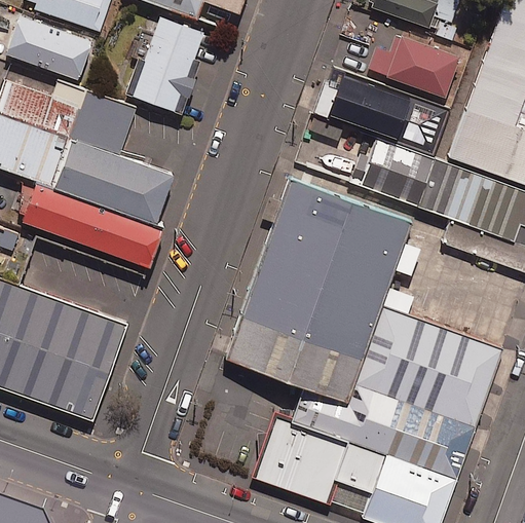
[(112,0),(28,0),(39,3),(37,10),(102,32),(112,0)]
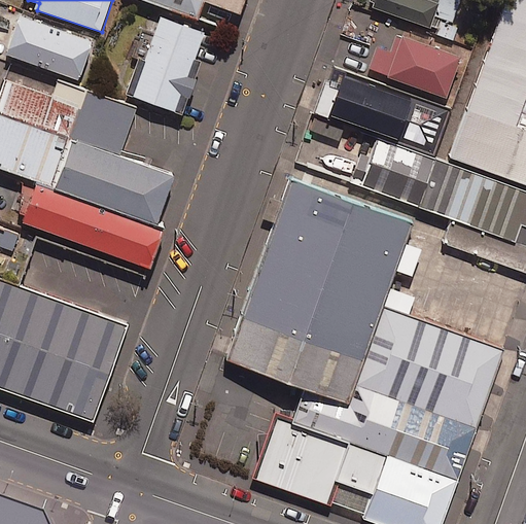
[(244,0),(144,0),(199,20),(205,1),(240,13),(244,0)]
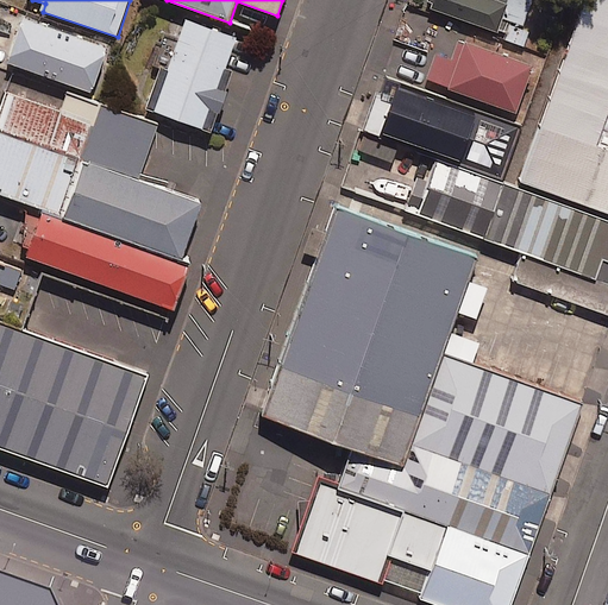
[(433,4),(431,10),(499,33),(499,32),(508,36),(513,24),(524,27),(533,0),(427,0),(427,2),(433,4)]
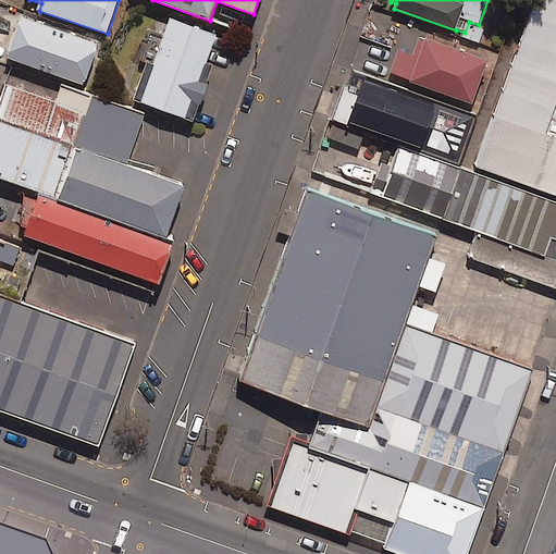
[(555,0),(536,0),(477,167),(555,195),(555,0)]
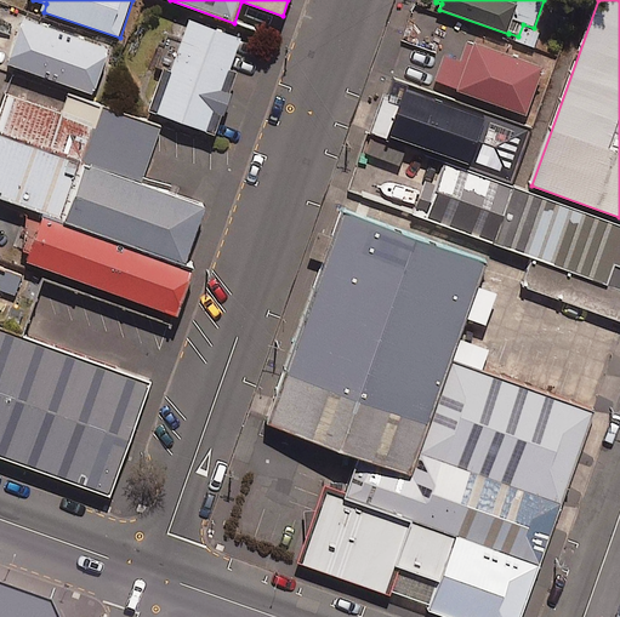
[(112,50),(27,20),(10,63),(95,95),(112,50)]
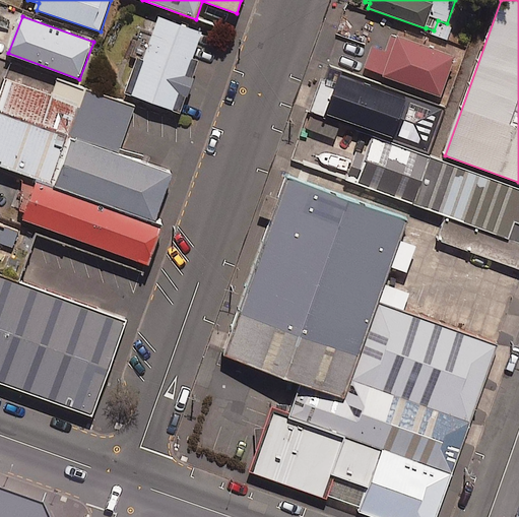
[(202,31),(159,16),(152,35),(141,30),(132,57),(137,59),(125,93),(180,113),(199,60),(193,58),(202,31)]
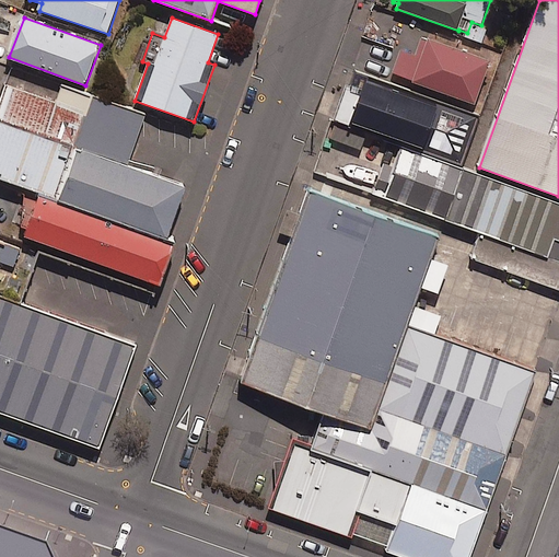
[(402,49),(393,73),(475,103),(490,60),(429,38),(428,41),(421,38),(416,55),(402,49)]
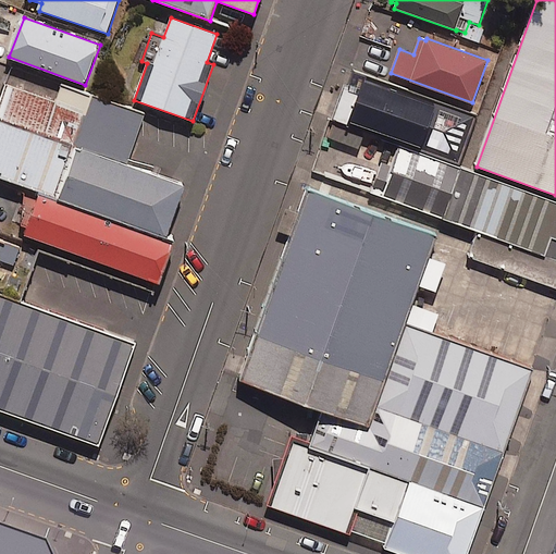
[(478,117),(355,73),(351,83),(347,81),(332,122),(399,146),(459,168),(478,117)]
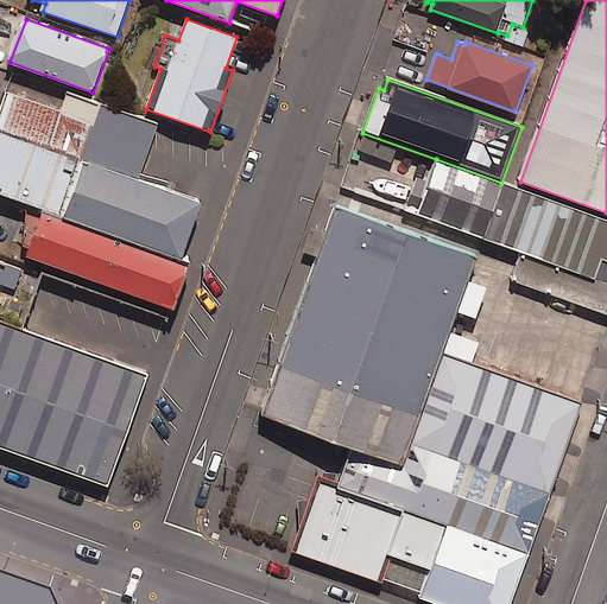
[(100,107),(68,95),(62,113),(6,93),(0,110),(0,128),(82,159),(100,107)]
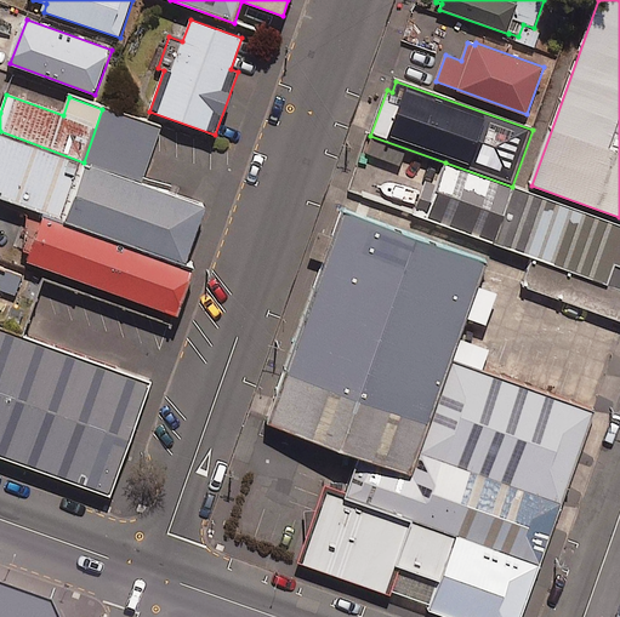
[(102,109),(84,163),(171,193),(172,189),(144,178),(161,129),(102,109)]
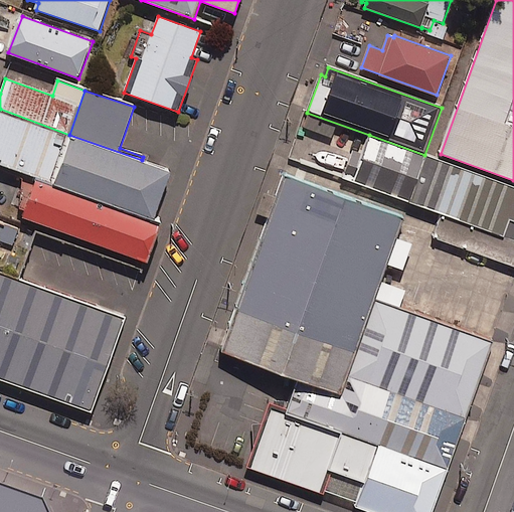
[(0,163),(22,172),(52,182),(69,135),(0,109),(0,163)]
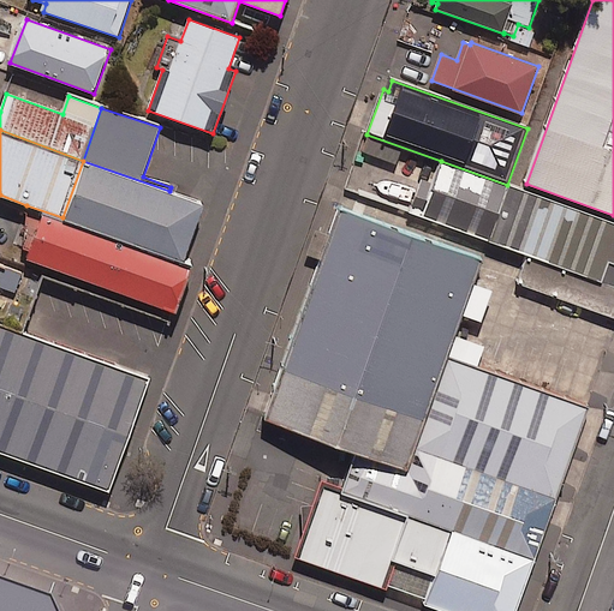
[(63,217),(183,261),(203,204),(170,191),(83,161),(63,217)]
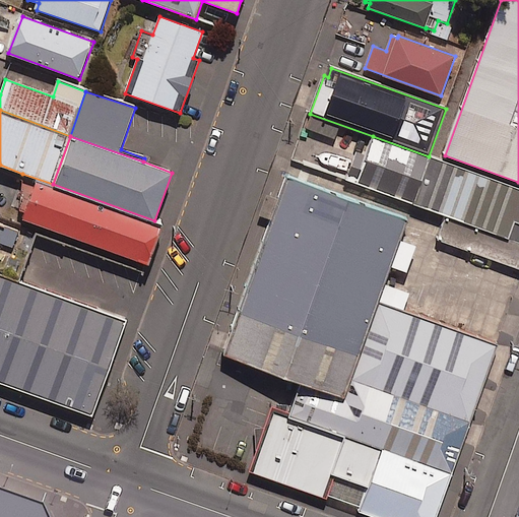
[(518,189),(429,156),(373,136),(365,156),(357,153),(346,180),(448,217),(440,241),(518,269),(518,189)]
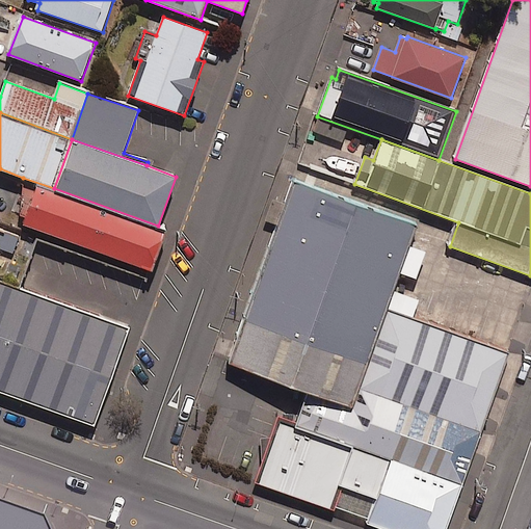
[(54,188),(23,178),(20,216),(25,218),(23,226),(152,270),(165,229),(158,226),(54,188)]
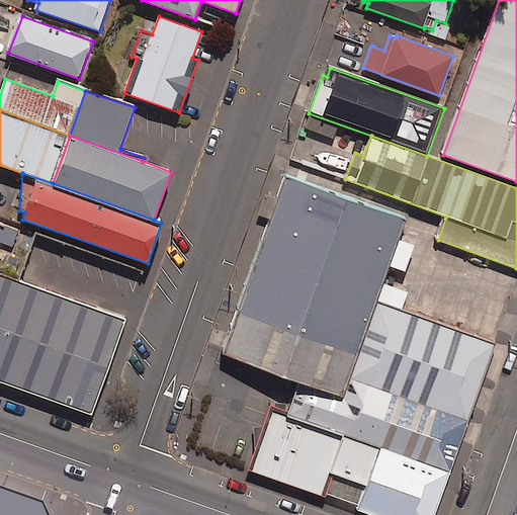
[(406,219),(287,176),(223,353),(300,382),(344,398),(350,379),(377,303),(391,267),(406,273),(416,247),(398,241),(406,219)]
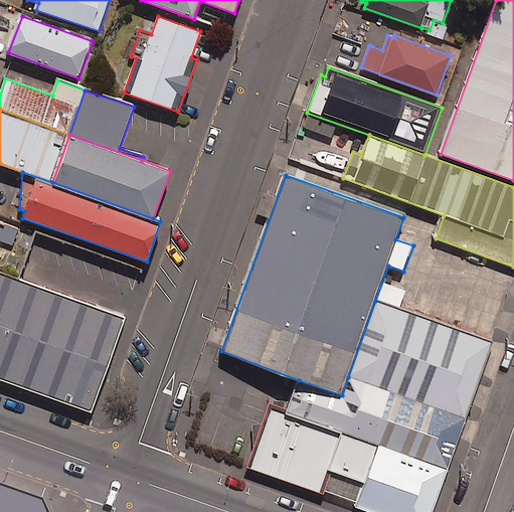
[(18,230),(0,223),(0,242),(12,246),(18,230)]
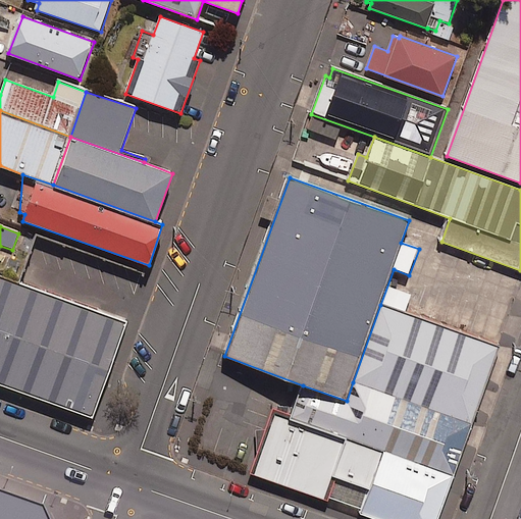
[(126,322),(0,277),(0,385),(92,418),(126,322)]
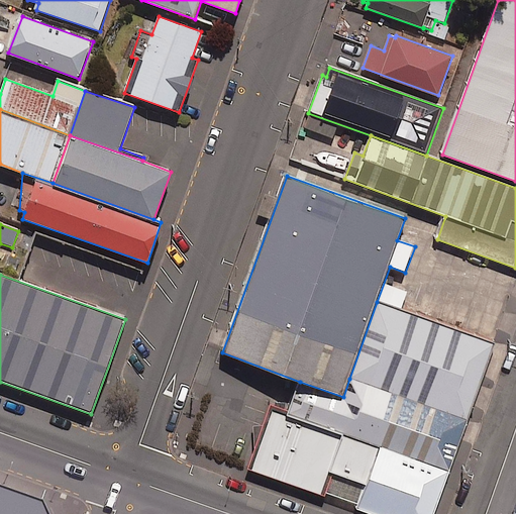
[(494,342),(377,302),(349,379),(467,420),(494,342)]
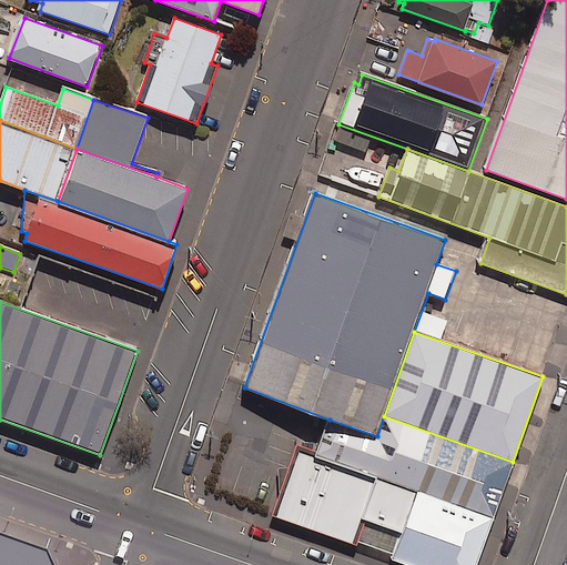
[(377,477),(417,492),(493,518),(513,462),(384,416),(377,436),(330,420),(316,455),(377,477)]
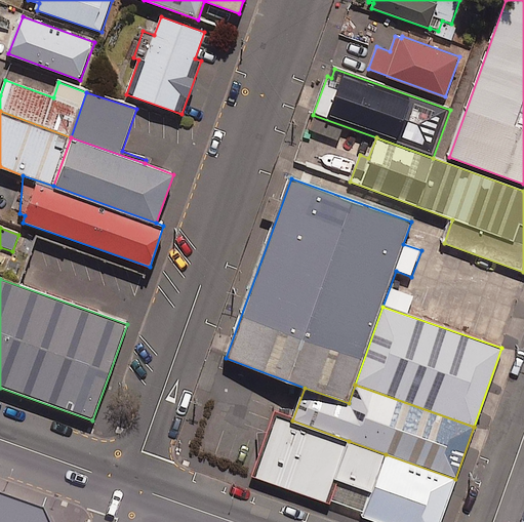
[(292,420),(275,414),(251,478),(326,505),(335,480),(371,493),(386,454),(349,441),(292,420)]
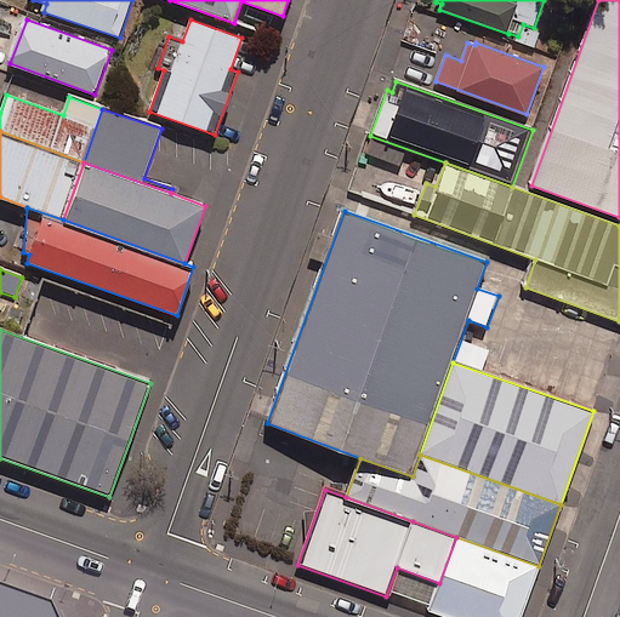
[(521,616),(539,566),(456,537),(439,583),(430,611),(445,616),(521,616)]
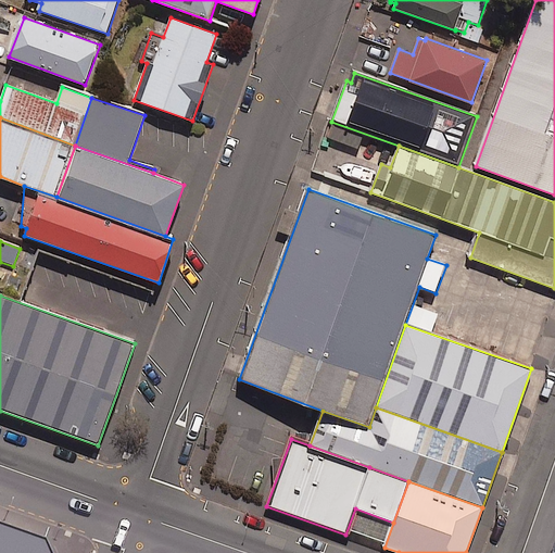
[(63,552),(67,543),(0,519),(0,552),(63,552)]
